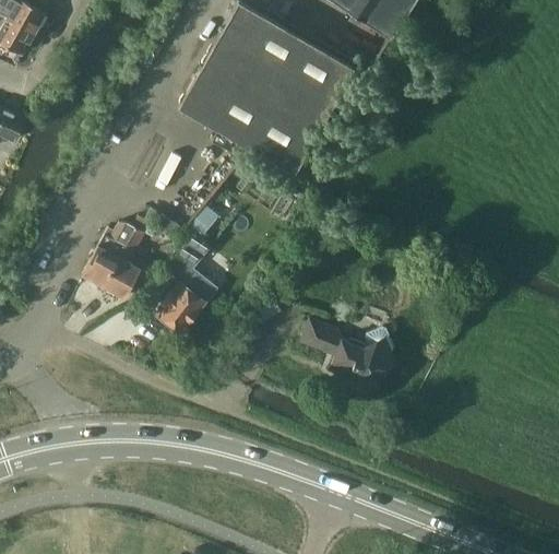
[(0,0),(0,16),(32,36),(44,15),(15,0),(0,0)]
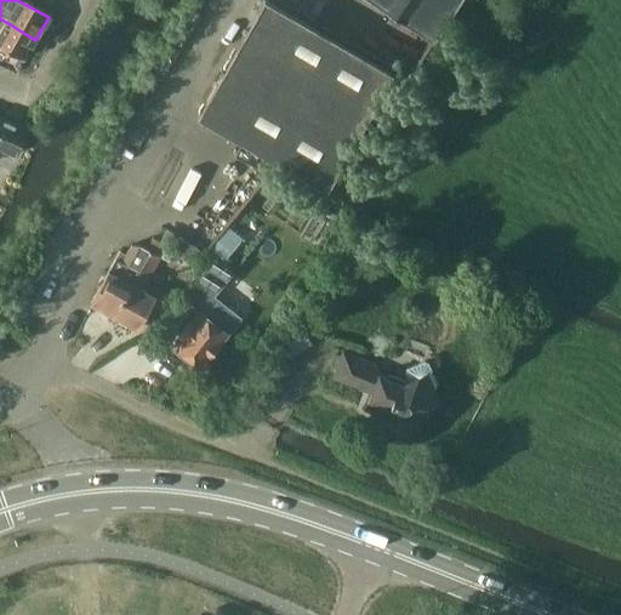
[(461,0),(376,0),(437,39),(461,0)]
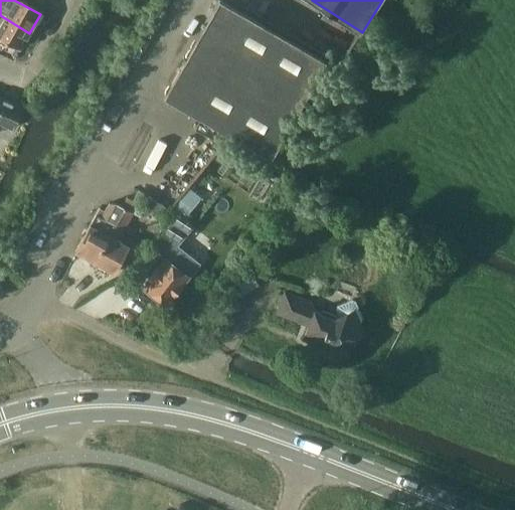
[(163,101),(230,137),(271,159),(323,60),(215,2),(163,101)]
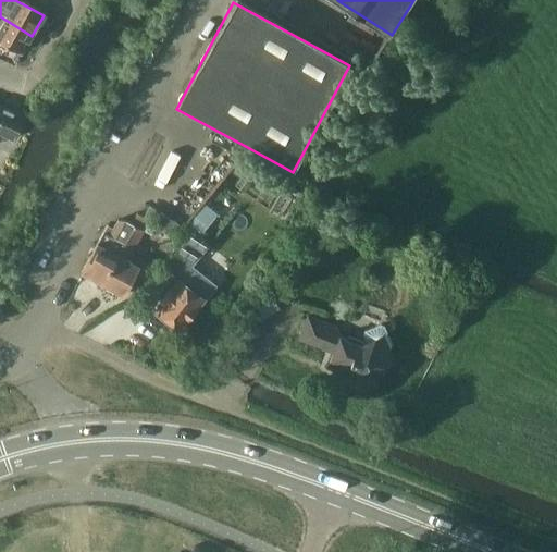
[(0,45),(21,57),(32,36),(0,16),(0,45)]
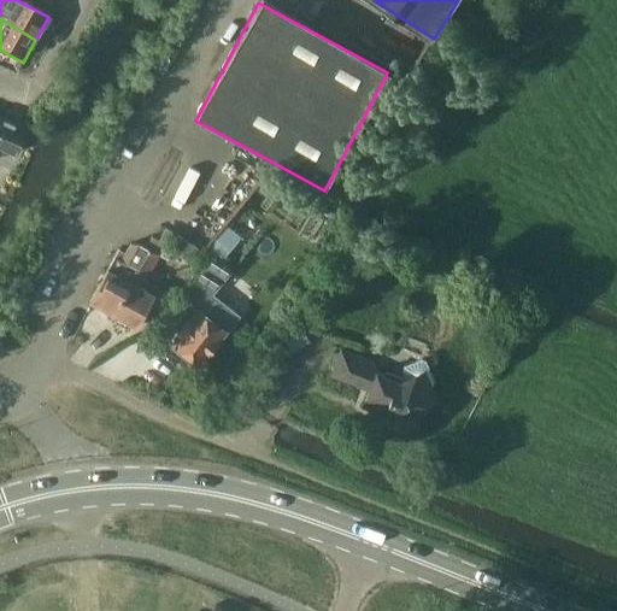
[(0,152),(15,159),(27,134),(0,121),(0,152)]
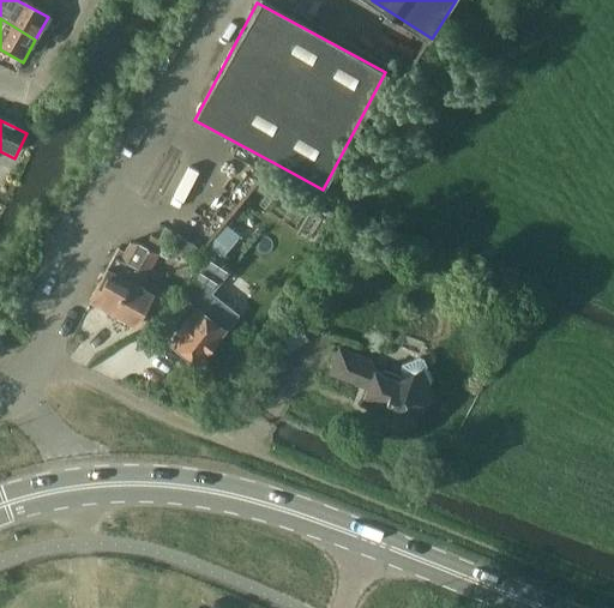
[(227,259),(242,236),(227,226),(211,247),(227,259)]
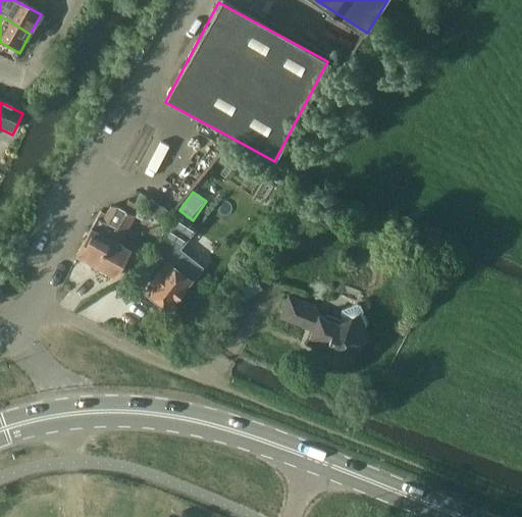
[(96,270),(126,215),(118,211),(110,211),(106,218),(100,214),(75,258),(96,270)]
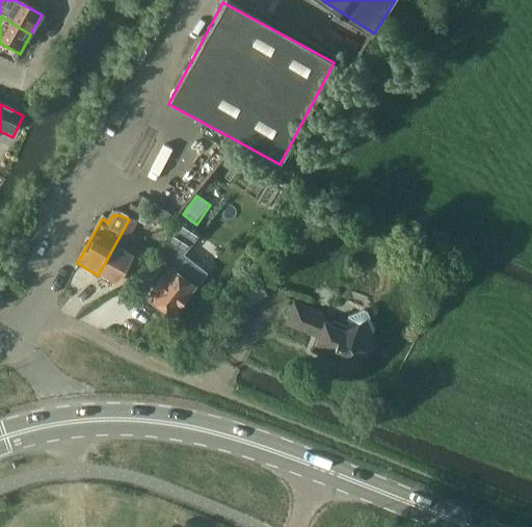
[(129,219),(98,275),(117,286),(133,258),(120,251),(125,240),(128,242),(137,225),(129,219)]
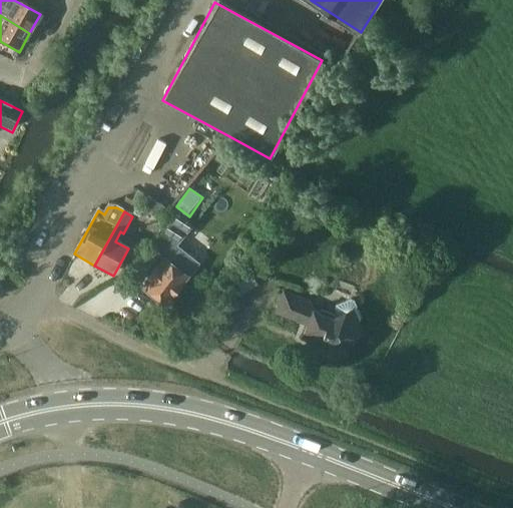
[(150,284),(144,292),(149,296),(149,300),(154,304),(159,304),(164,308),(187,280),(186,279),(197,266),(174,248),(190,228),(175,216),(149,248),(163,260),(146,281),(150,284)]
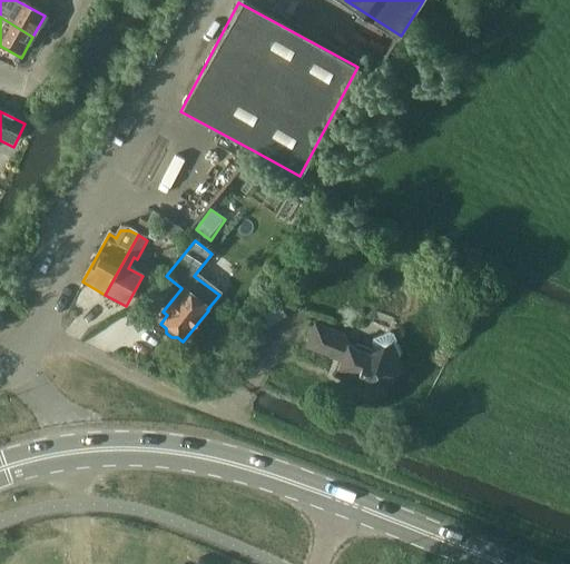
[(314,327),(305,350),(327,358),(332,359),(337,357),(343,359),(335,379),(357,387),(355,396),(371,403),(385,396),(380,383),(402,373),(397,363),(400,356),(392,338),(390,336),(373,344),(372,346),(375,354),(370,356),(346,347),(343,337),(314,327)]
